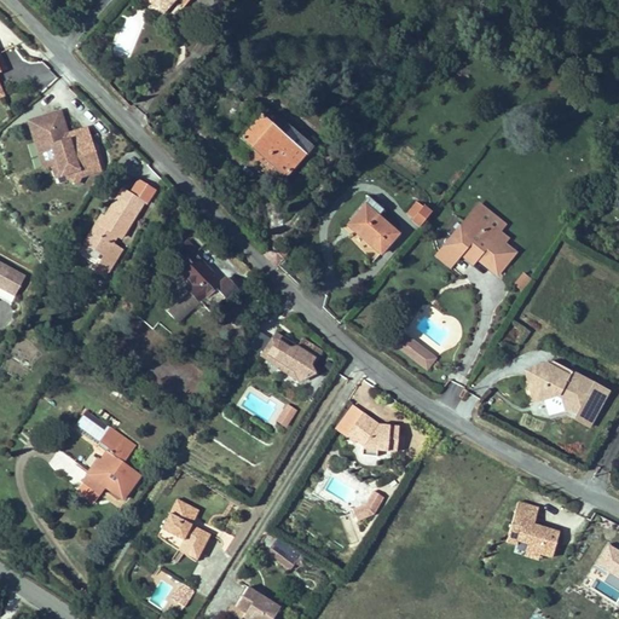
[(140,0),(160,17),(174,0),(140,0)]
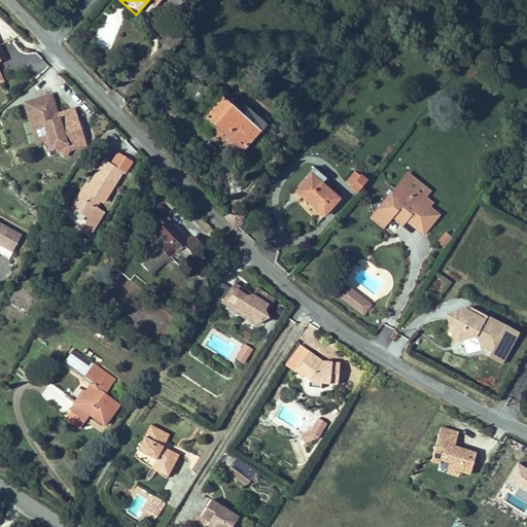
[(265,125),(247,109),(241,115),(233,107),(238,101),(227,93),(205,118),(242,150),(265,125)]
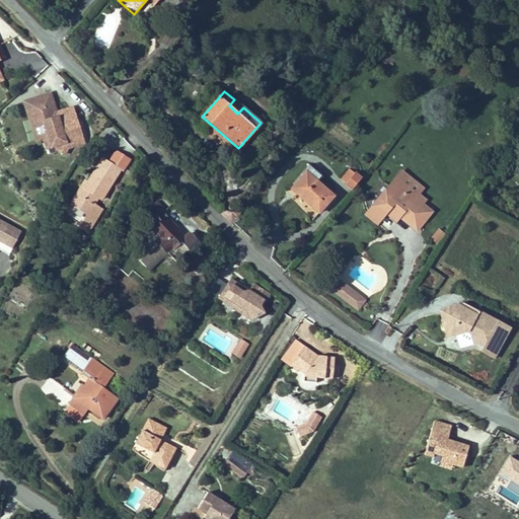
[(83,142),(77,123),(70,119),(63,121),(60,112),(57,113),(51,93),(28,100),(35,125),(44,123),(48,137),(43,138),(47,149),(55,147),(56,150),(64,156),(69,149),(83,142)]
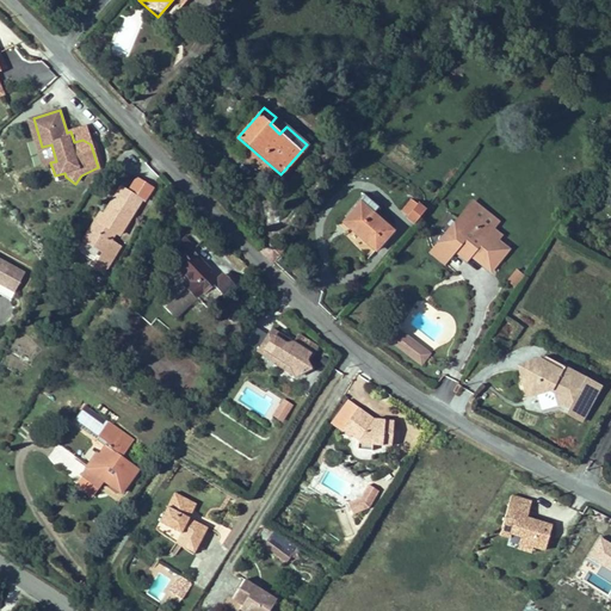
[(276,117),(270,124),(279,134),(287,127),(276,117)]
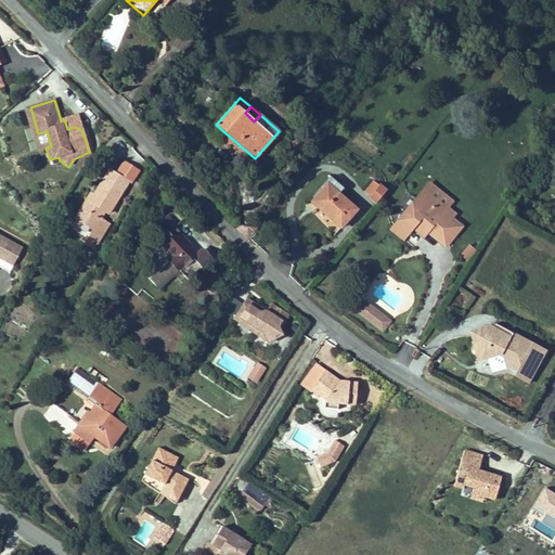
[(51,146),(47,131),(38,133),(30,107),(25,108),(38,151),(46,147),(51,146)]
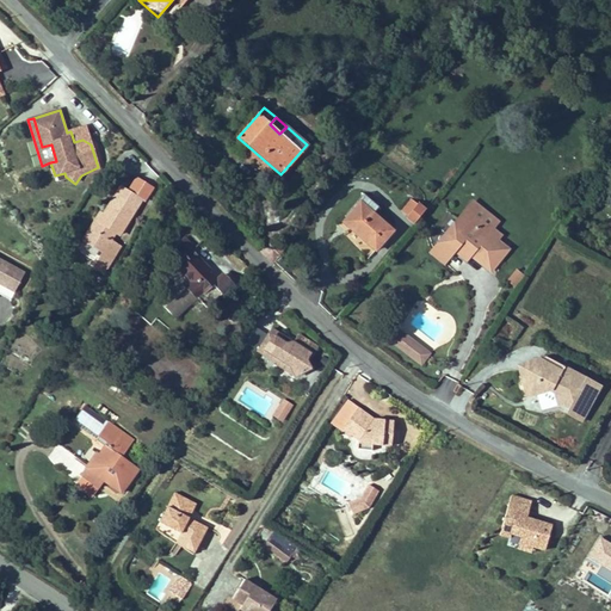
[(376,129),(371,124),(362,136),(366,141),(376,129)]
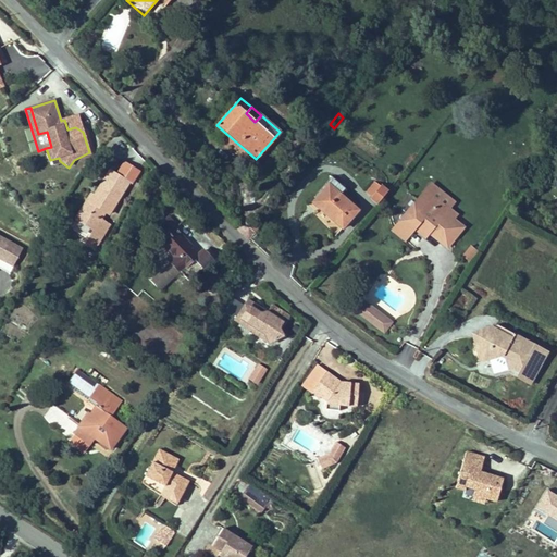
[(118,175),(128,182),(132,184),(138,172),(125,163),(118,175)]
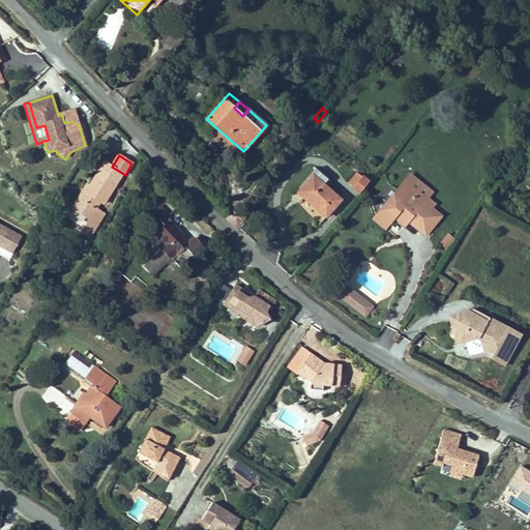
[(67,217),(84,228),(81,232),(90,237),(105,214),(96,209),(100,202),(104,204),(122,173),(112,167),(105,163),(87,192),(84,190),(67,217)]
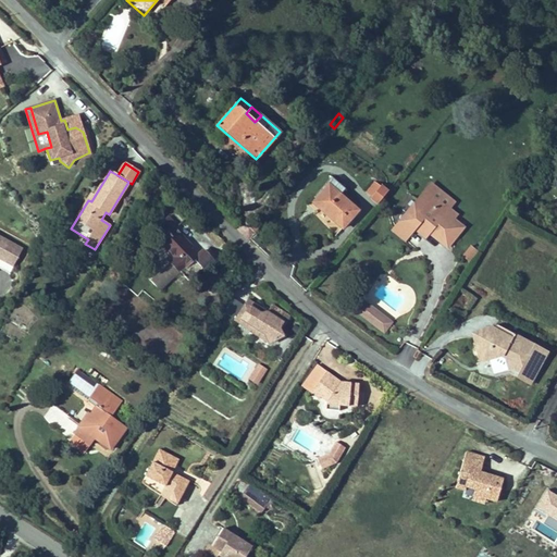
[(345,188),(332,177),(314,197),(317,199),(329,185),(339,195),(345,188)]
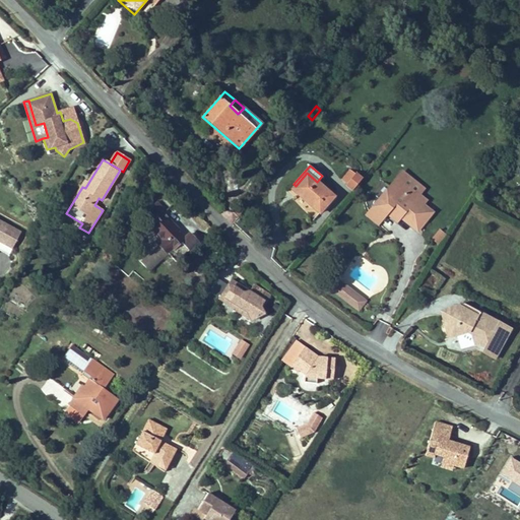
[(356,174),(351,170),(342,180),(347,184),(356,174)]
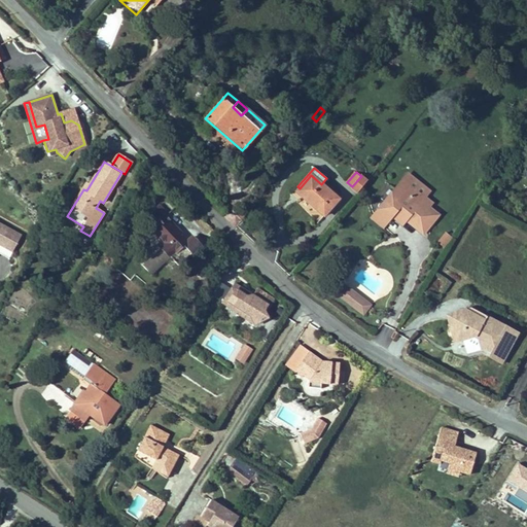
[(429,191),(408,174),(402,180),(424,198),(425,197),(429,191)]
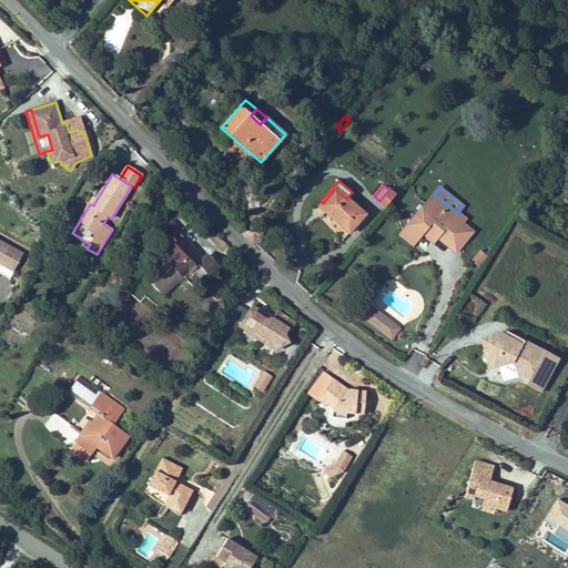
[(335,189),(323,203),(320,206),(350,232),(365,214),(346,199),(335,189)]
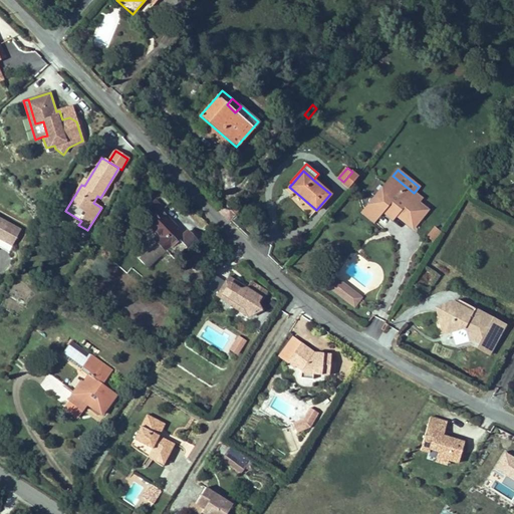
[(358,177),(352,172),(343,182),(342,183),(348,188),(358,177)]
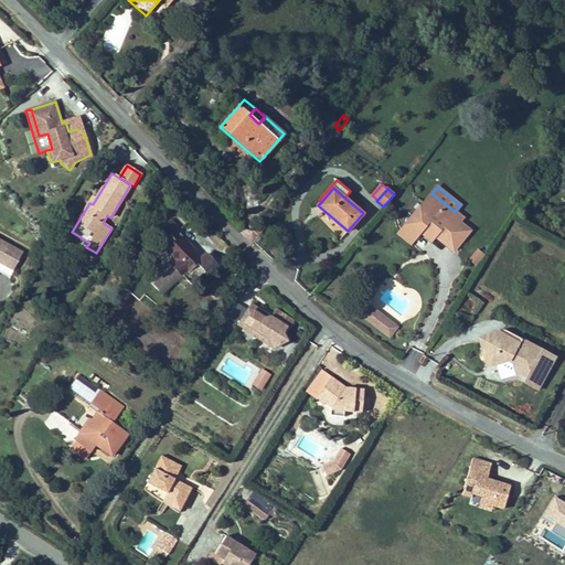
[(455,212),(432,193),(400,233),(412,243),(420,232),(424,227),(430,232),(433,228),(437,232),(435,235),(435,236),(450,248),(465,230),(458,224),(459,222),(461,221),(454,214),(455,212)]
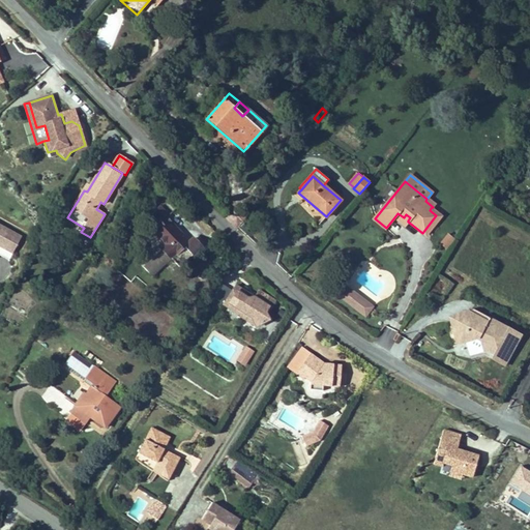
[(371,195),(364,189),(360,196),(365,200),(371,195)]
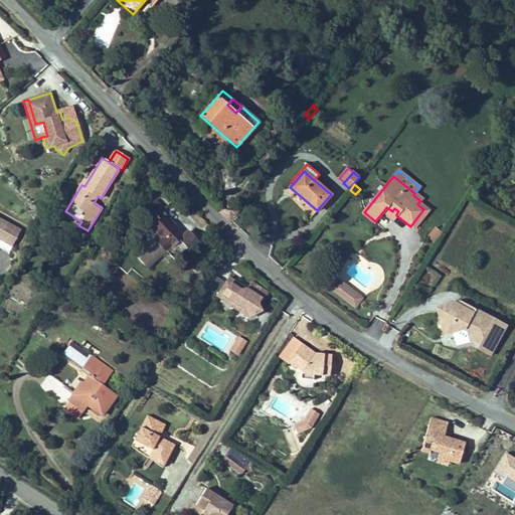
[(422,198),(415,192),(414,193),(413,195),(420,201),(422,198)]
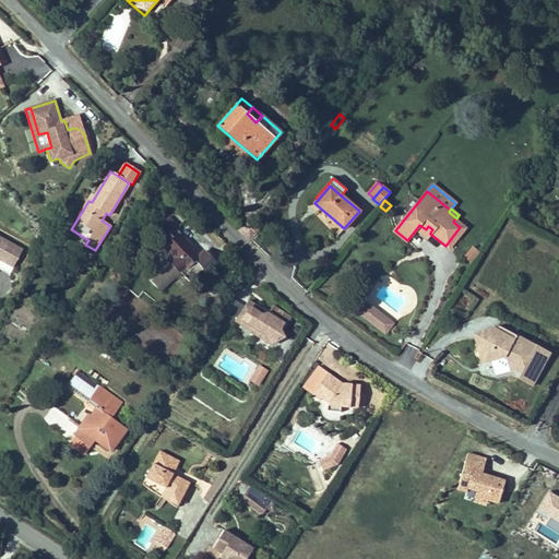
[(177,216),(183,223),(189,217),(183,211),(177,216)]
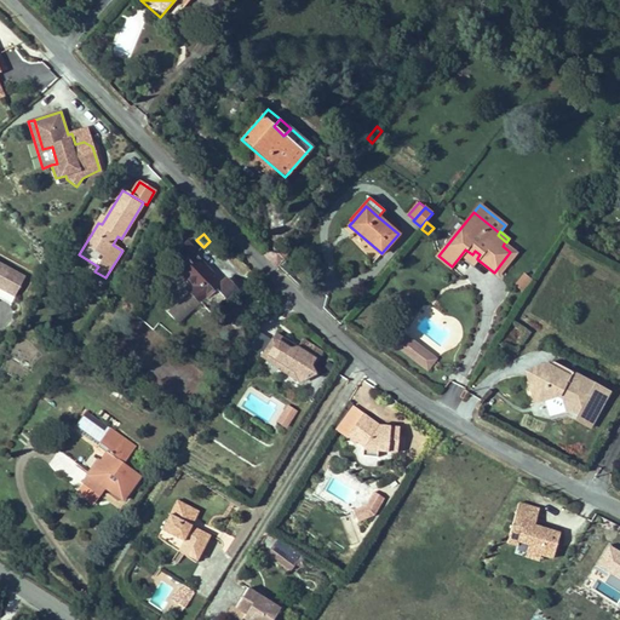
[(210,313),(225,299),(235,290),(227,279),(222,283),(194,256),(197,252),(188,242),(171,258),(181,268),(178,269),(195,286),(190,292),(201,303),(210,313)]
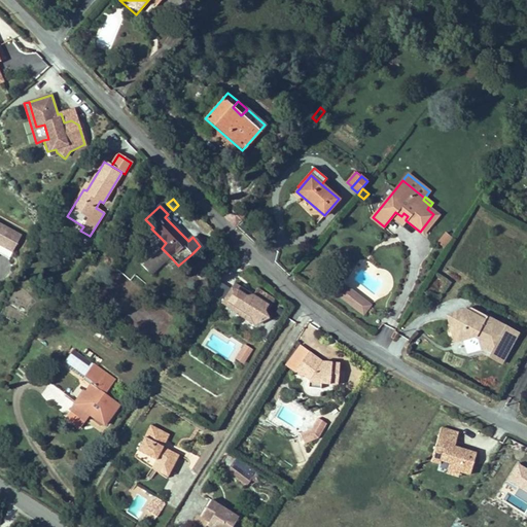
[(438,215),(428,207),(427,209),(433,214),(420,232),(423,234),(438,215)]
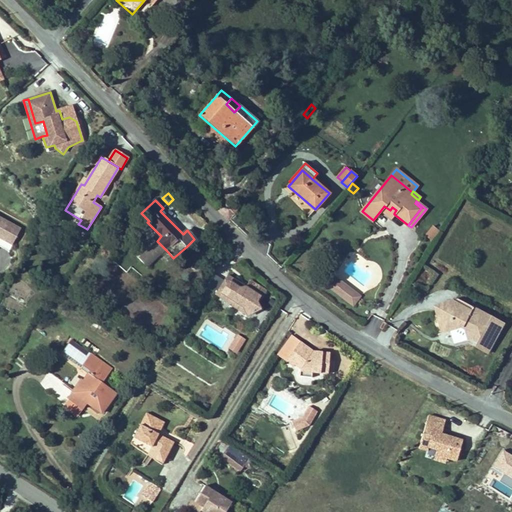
[(390,210),(384,206),(381,210),(391,218),(394,214),(394,213),(391,211),(390,210)]
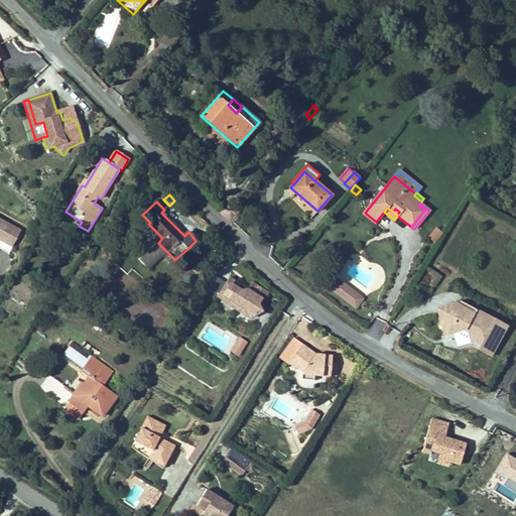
[(20,233),(0,222),(0,242),(12,249),(20,233)]
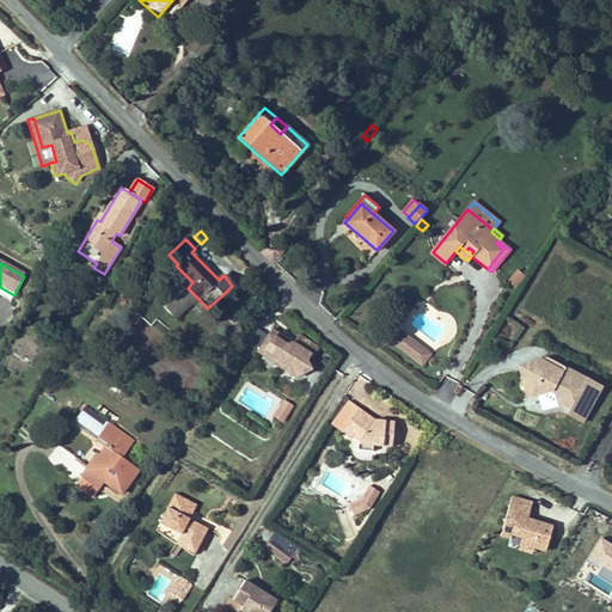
[(515,287),(525,275),(518,269),(508,281),(515,287)]
